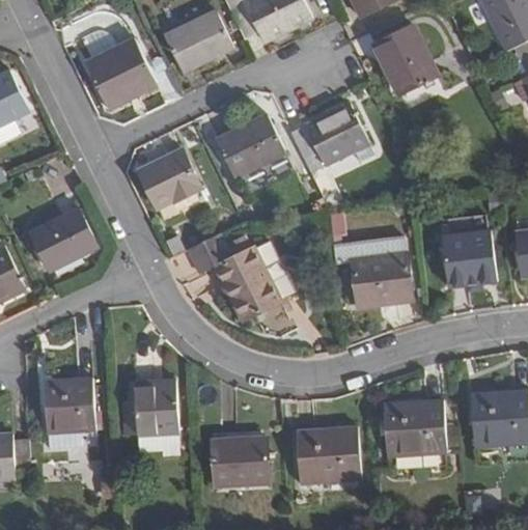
[(225,0),(245,39),(258,31),(264,42),(311,18),(303,0),(245,0),(243,1),(243,0),(225,0)]
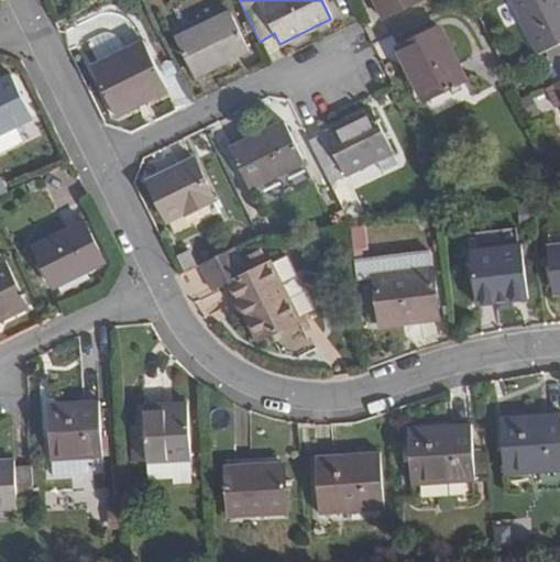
[(372,0),(382,19),(420,0),(372,0)]
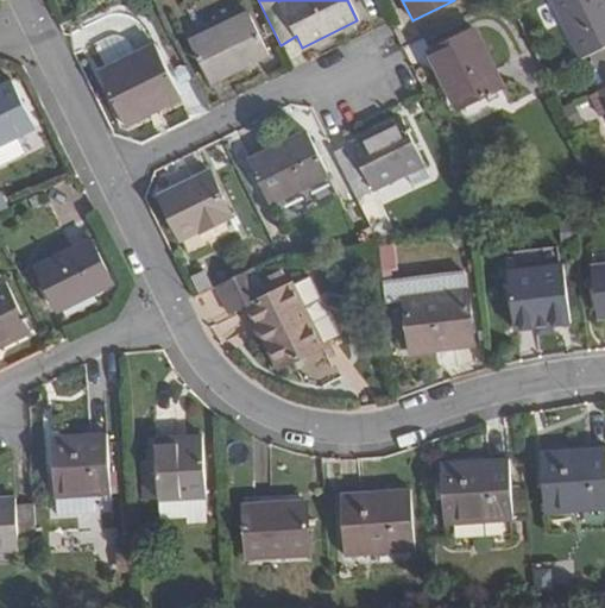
[(581,57),(587,55),(603,86),(604,85),(604,0),(553,0),(581,57)]
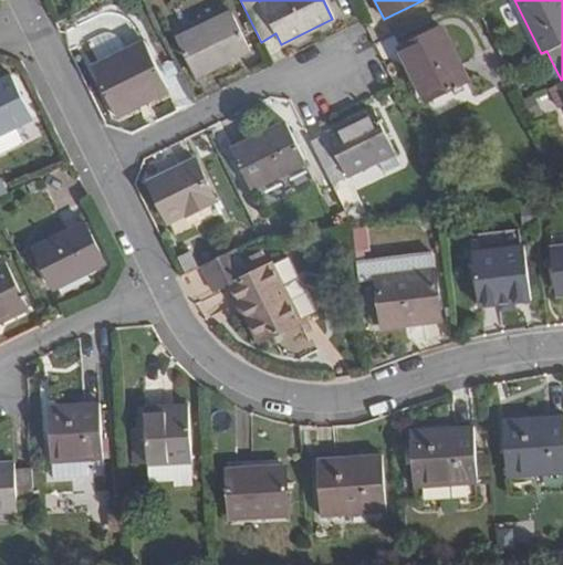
[(195,77),(249,51),(229,10),(175,37),(195,77)]
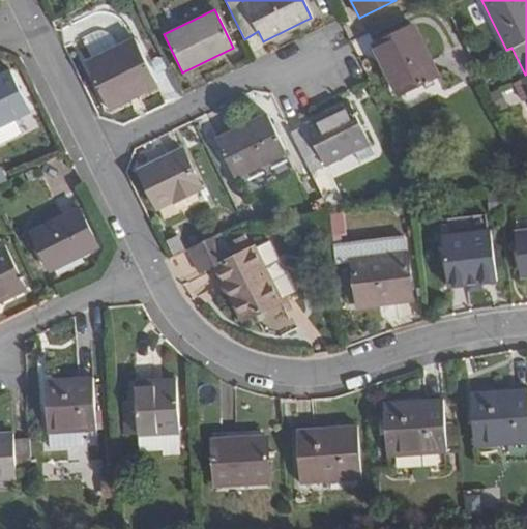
[(435,77),(412,25),(374,41),(397,94),(435,77)]
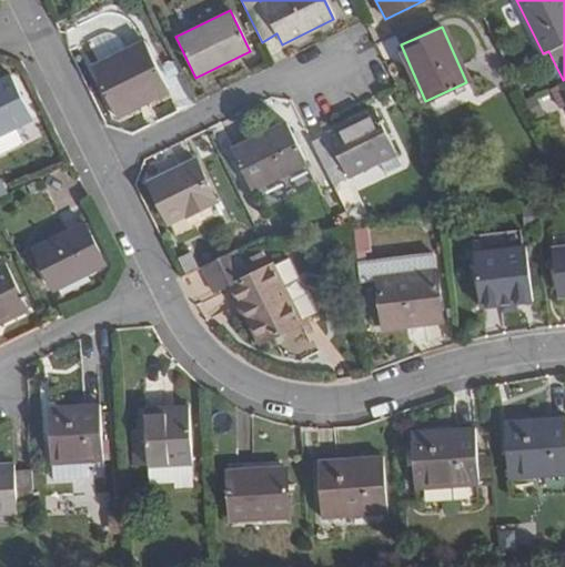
[(87,40),(97,62),(124,50),(121,42),(114,34),(106,32),(87,40)]
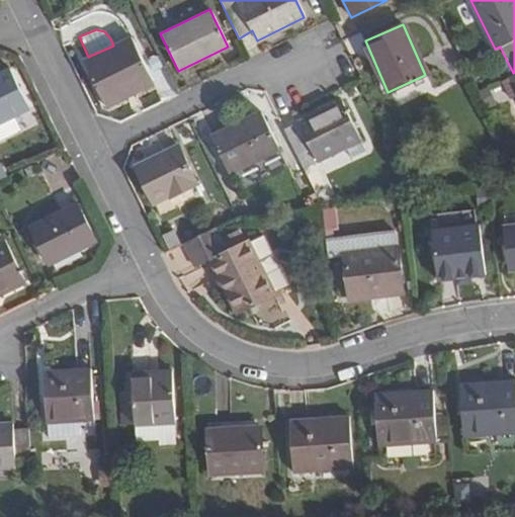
[(104,104),(151,82),(130,37),(113,46),(83,61),(104,104)]
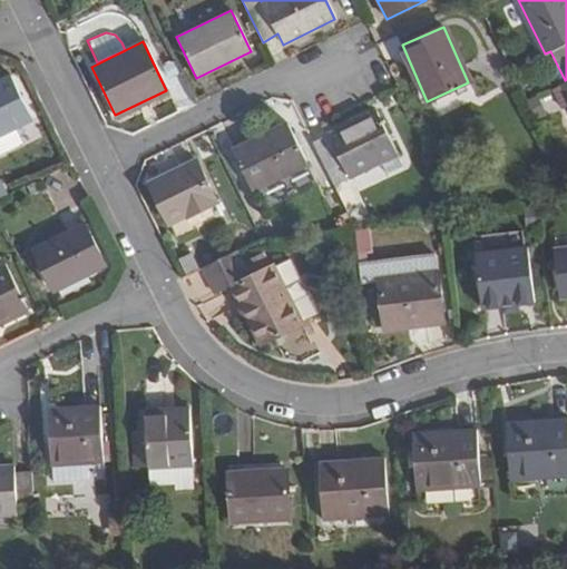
[(0,134),(29,119),(8,75),(0,78),(0,134)]
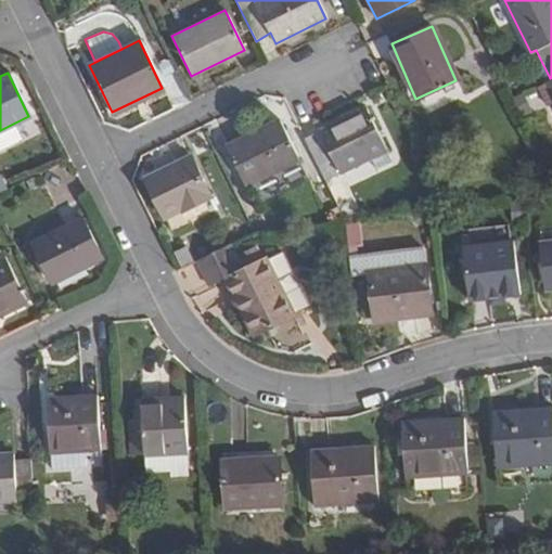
[(364,107),(304,138),(324,180),(385,150),(364,107)]
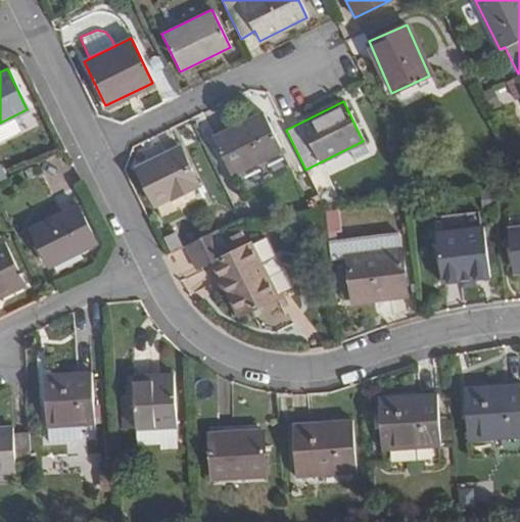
[(280,149),(262,112),(213,137),(230,174),(280,149)]
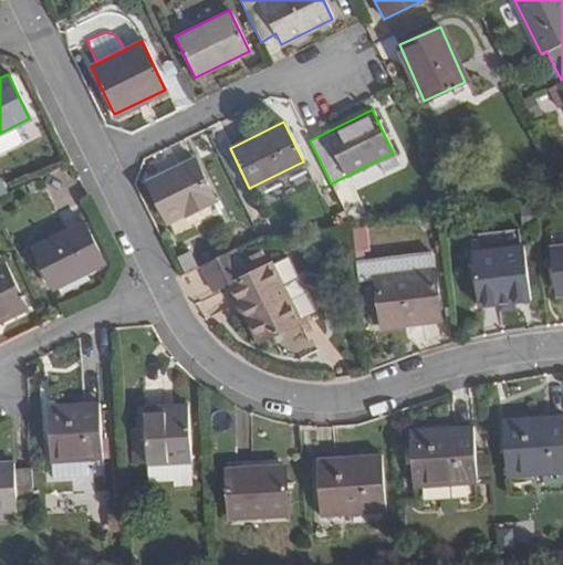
[(212,198),(194,159),(147,184),(166,221),(212,198)]
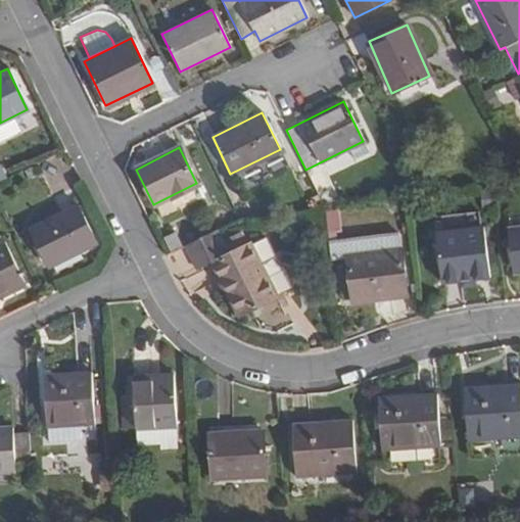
[(491,190),(480,191),(483,208),(493,207),(491,190)]
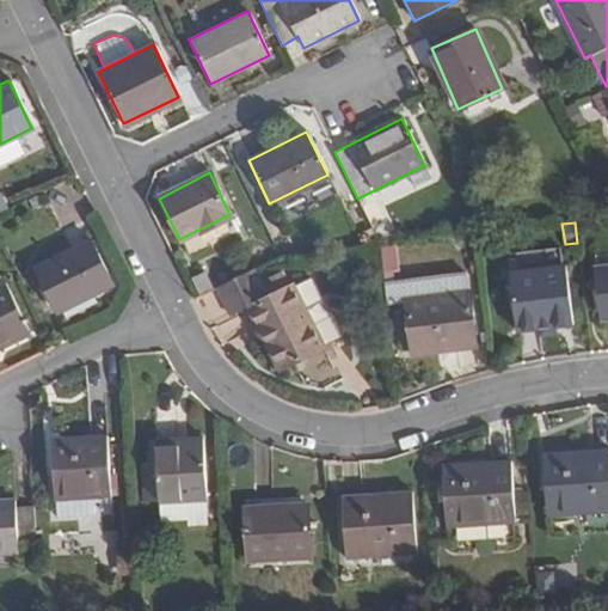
[(372,227),(357,234),(364,249),(379,246),(381,246),(372,227)]
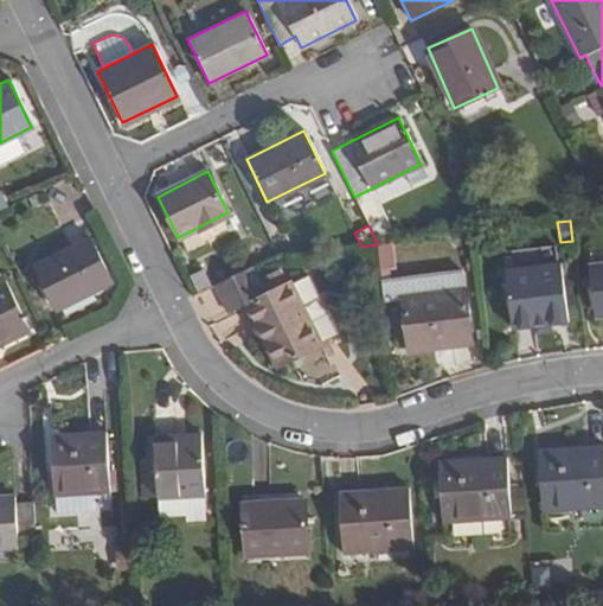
[(109,281),(89,238),(34,266),(56,308),(109,281)]
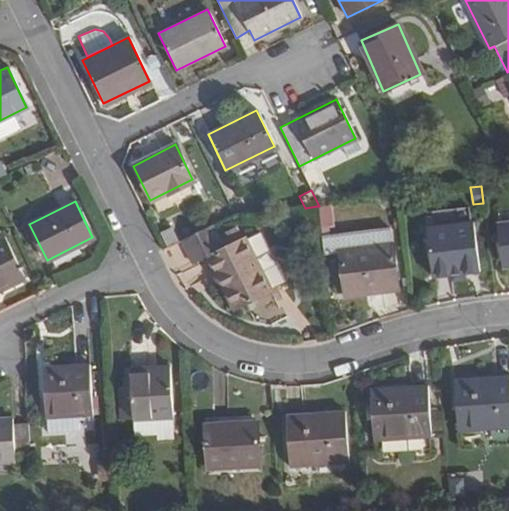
[(332,205),(320,207),(322,228),(335,227),(332,205)]
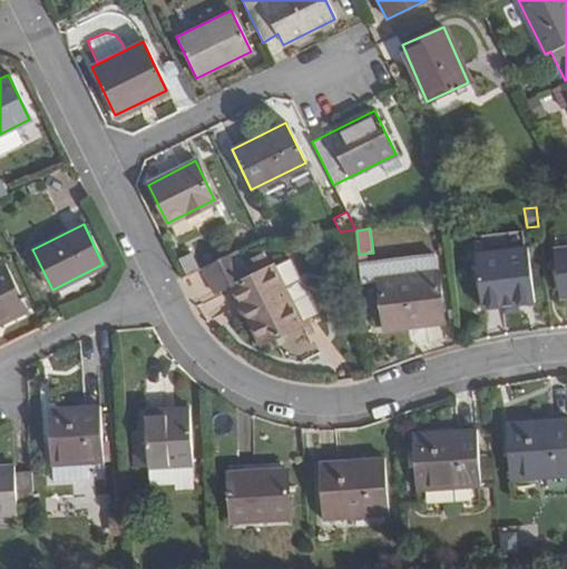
[(566,294),(566,247),(556,248),(560,295),(566,294)]
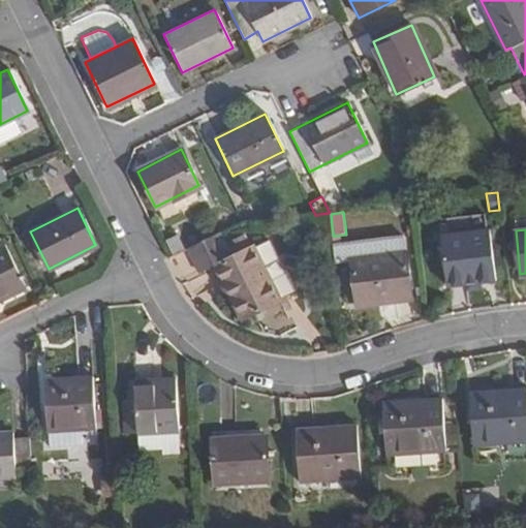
[(178,235),(165,241),(173,255),(185,249),(178,235)]
